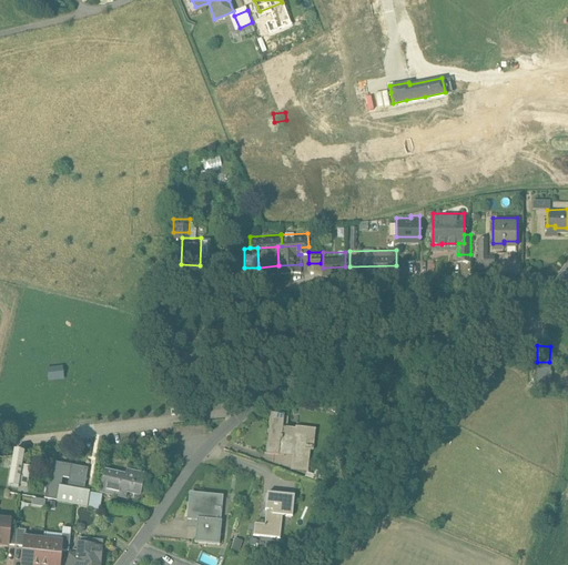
[(48,374),(63,373),(63,361),(47,361),(48,374)]
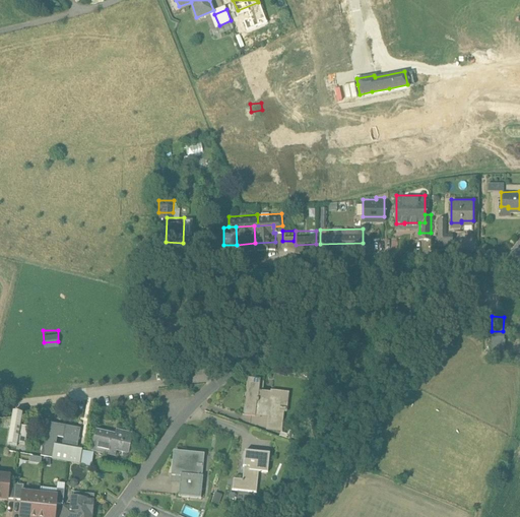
[(504,344),(504,331),(503,331),(492,331),(491,344),(504,344)]
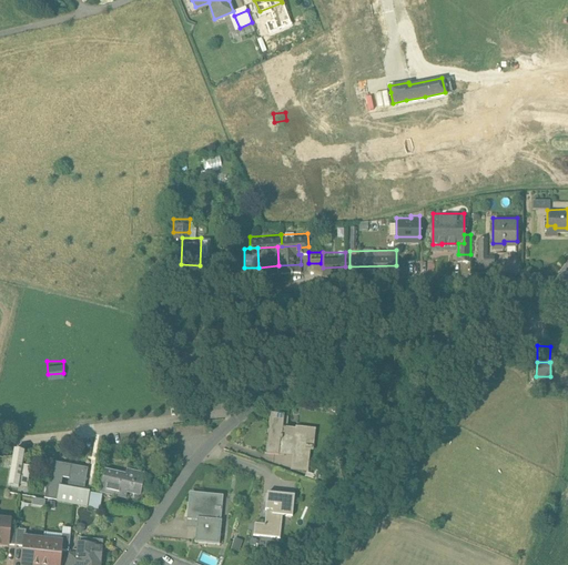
[(231,377),(219,379),(221,395),(233,394),(231,377)]
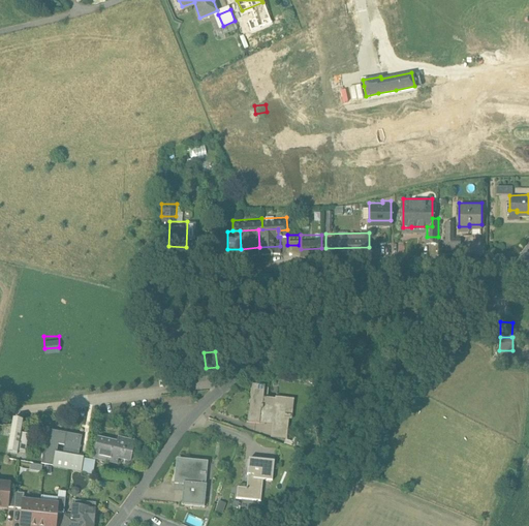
[(277,397),(263,396),(265,383),(252,381),(248,419),(259,420),(260,413),(274,414),(274,422),(286,423),(287,414),(290,414),(292,398),(277,396),(277,397)]
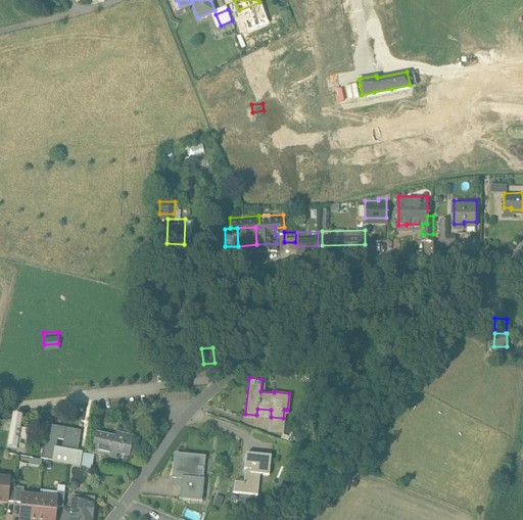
[(8,443),(17,444),(18,435),(25,435),(26,424),(21,424),(22,411),(11,410),(8,443)]
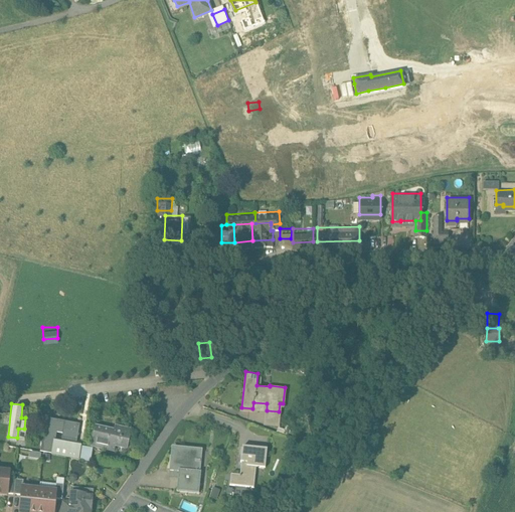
[(279,411),(267,410),(265,421),(278,422),(279,411)]
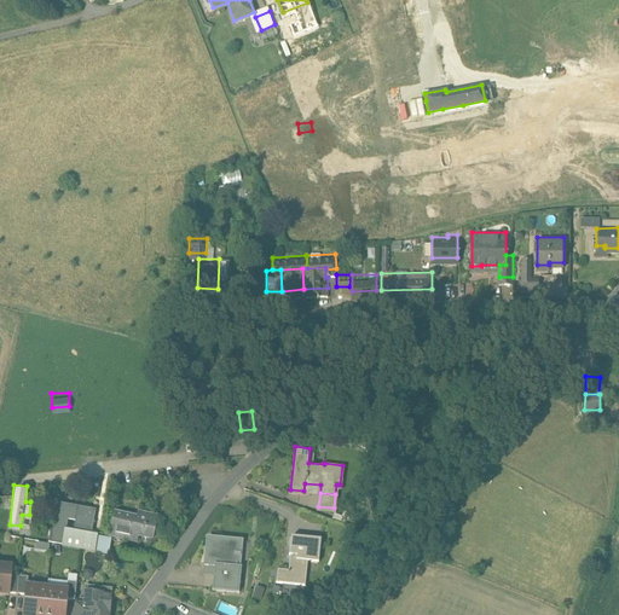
[(96,505),(56,498),(48,538),(63,540),(65,526),(67,527),(68,516),(75,517),(74,528),(88,529),(90,520),(93,521),(94,520),(96,518),(96,517),(94,516),(96,505)]
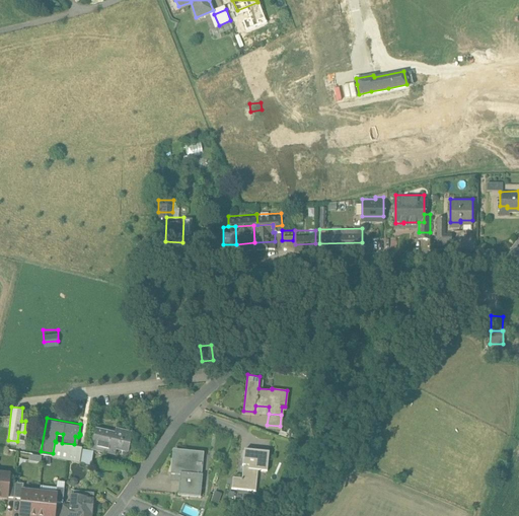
[(115,432),(96,428),(96,427),(95,427),(91,445),(92,445),(115,450),(116,445),(123,446),(123,447),(128,448),(130,441),(129,441),(132,430),(116,426),(115,432)]
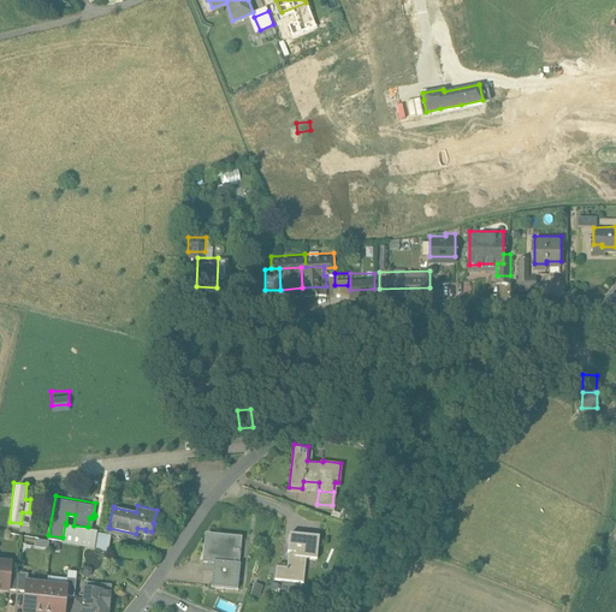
[(66,524),(65,523),(63,538),(94,544),(96,530),(96,529),(88,527),(73,526),(66,524)]
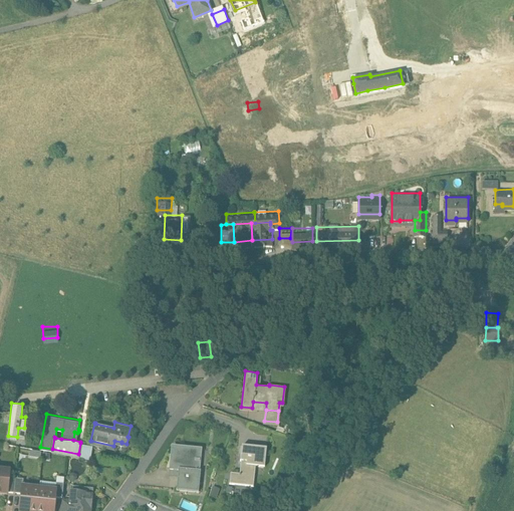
[(91,445),(80,443),(78,454),(89,456),(91,445)]
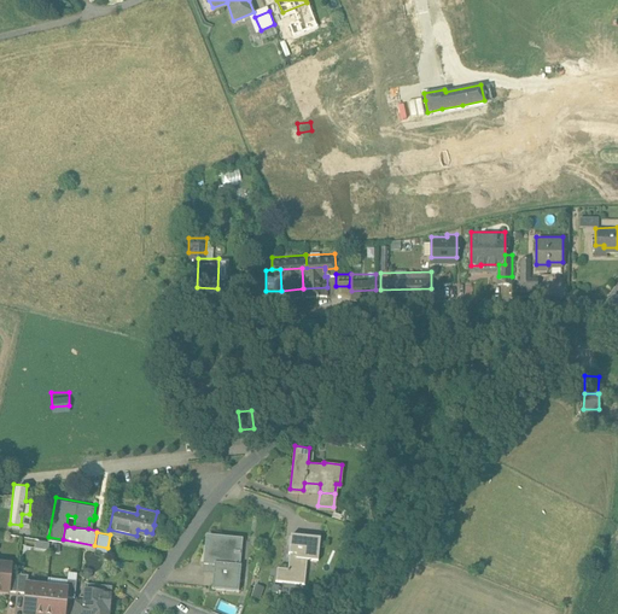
[(319,559),(320,536),(290,533),(289,551),(296,553),(296,556),(319,559)]
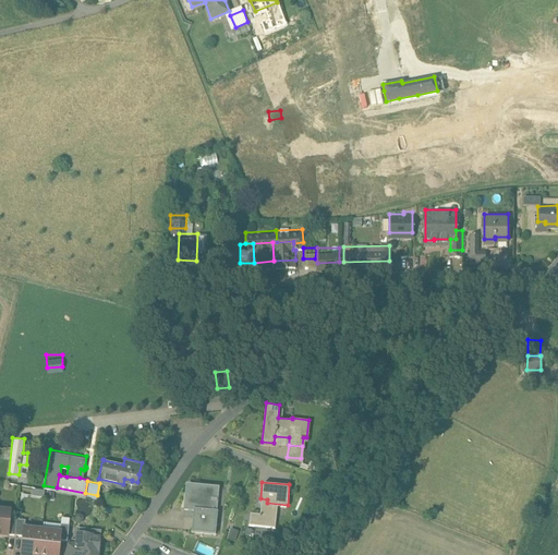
[(196,486),(186,485),(184,507),(193,507),(191,530),(215,531),(217,509),(211,508),(213,498),(216,499),(217,496),(215,496),(216,486),(217,486),(217,485),(197,483),(196,486)]
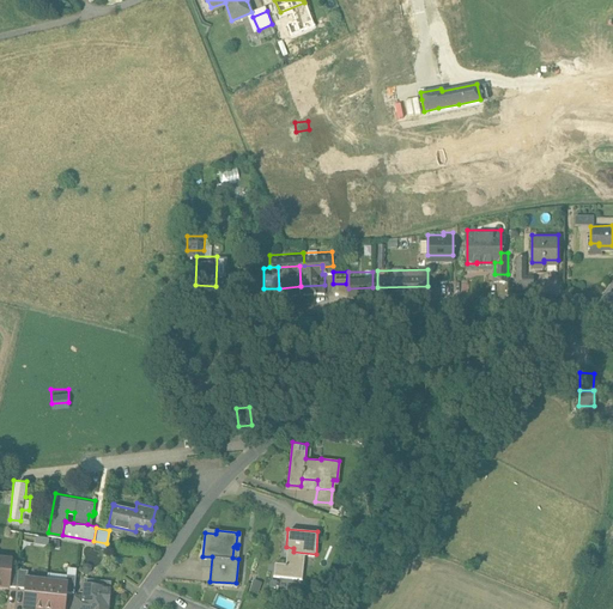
[(22,533),(23,541),(42,540),(41,531),(22,533)]
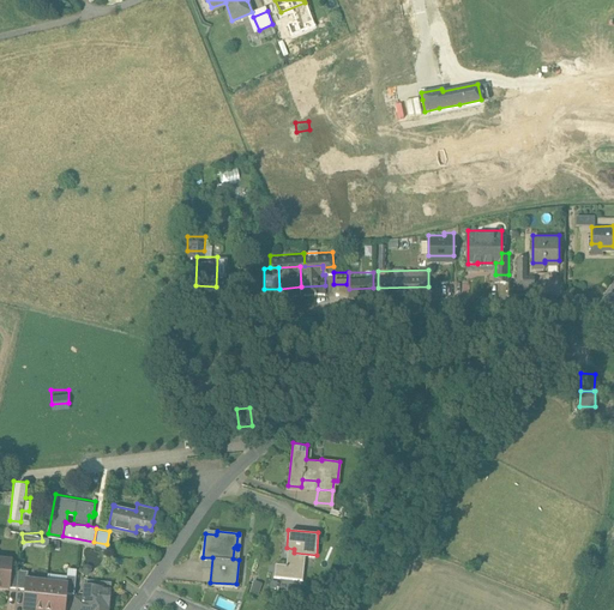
[(11,560),(0,559),(0,585),(8,586),(10,567),(11,560)]
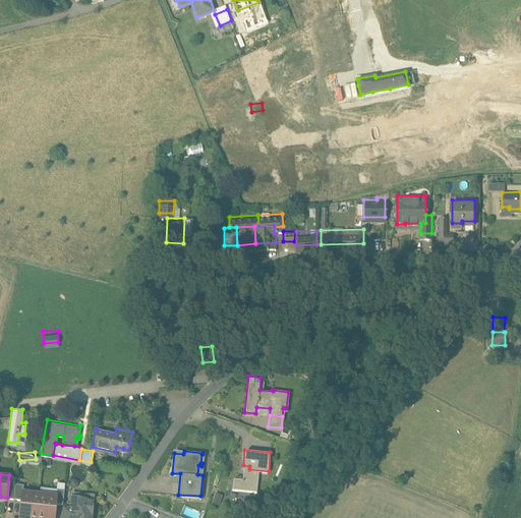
[(16,482),(8,481),(7,497),(14,498),(16,482)]
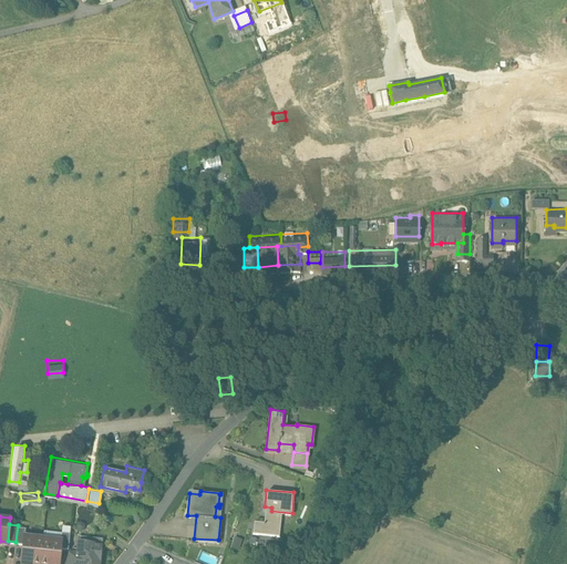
[(26,526),(18,525),(16,542),(23,542),(24,534),(26,526)]
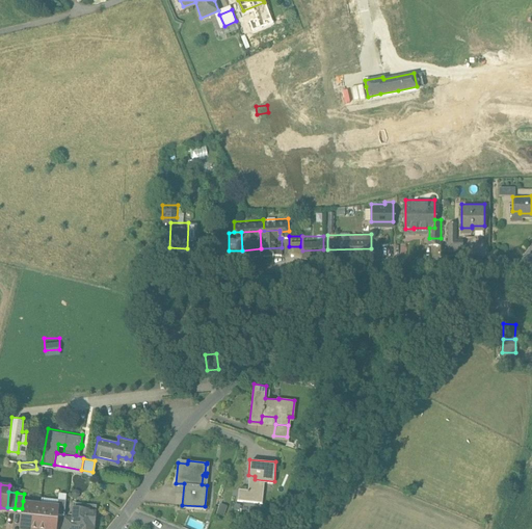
[(65,498),(58,497),(57,505),(58,505),(57,512),(64,512),(65,498)]
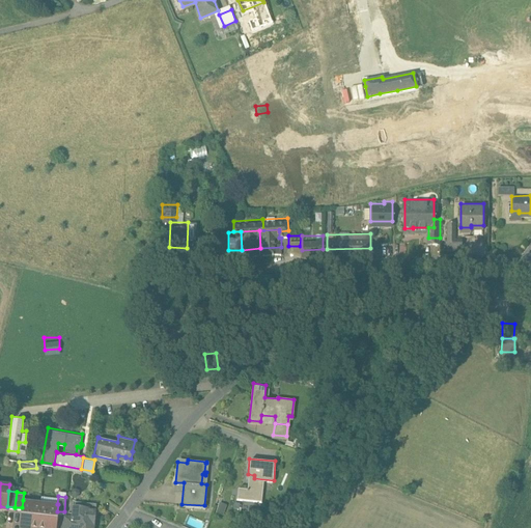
[(23,500),(22,507),(20,525),(37,527),(40,502),(23,500)]
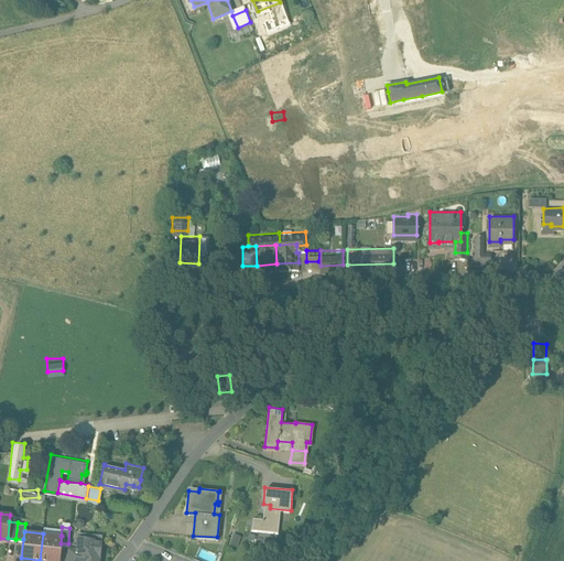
[(102,536),(78,532),(76,548),(77,548),(75,560),(97,560),(98,553),(100,552),(102,536)]
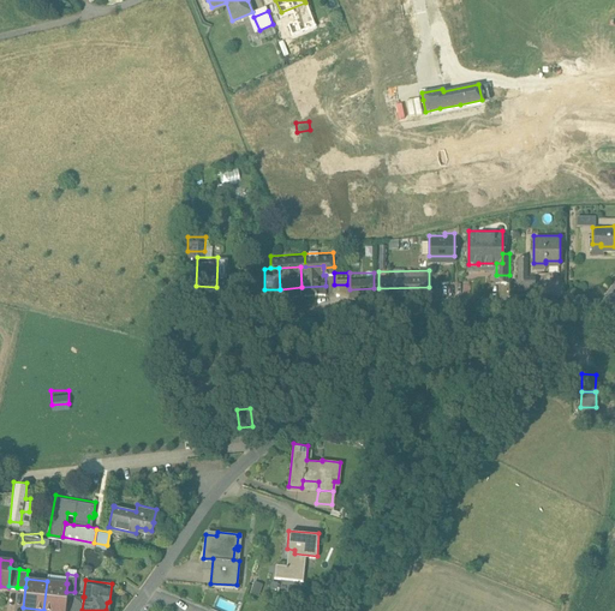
[(66,583),(47,581),(43,610),(57,610),(64,610),(66,592),(67,583),(66,583)]
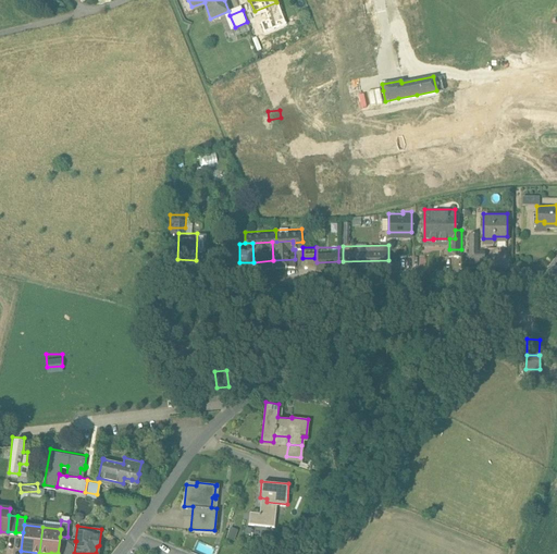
[(75,541),(67,540),(65,553),(74,553),(76,541),(75,541)]
